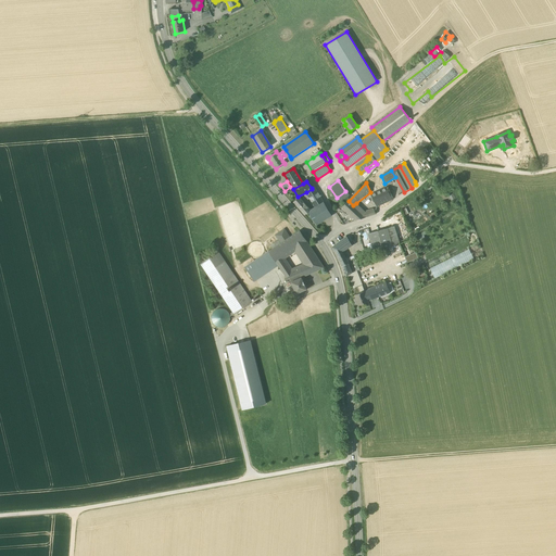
[(306,192),(310,198),(317,192),(314,187),(312,188),(312,189),(306,192)]
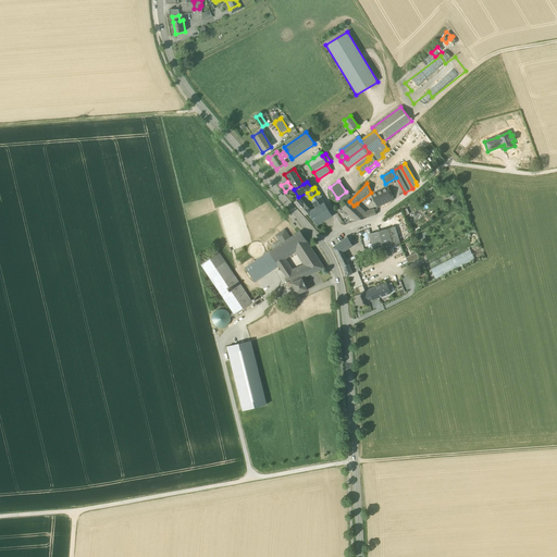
[(387,188),(381,190),(372,195),(375,203),(378,208),(393,200),(387,188)]
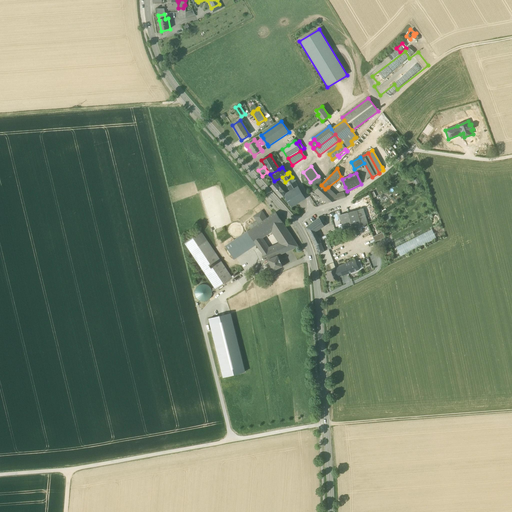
[(310,182),(314,186),(321,180),(318,176),(310,182)]
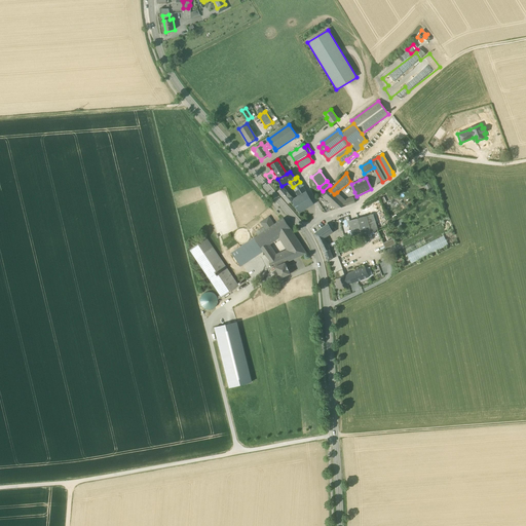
[(293,187),(298,196),(306,192),(300,182),(293,187)]
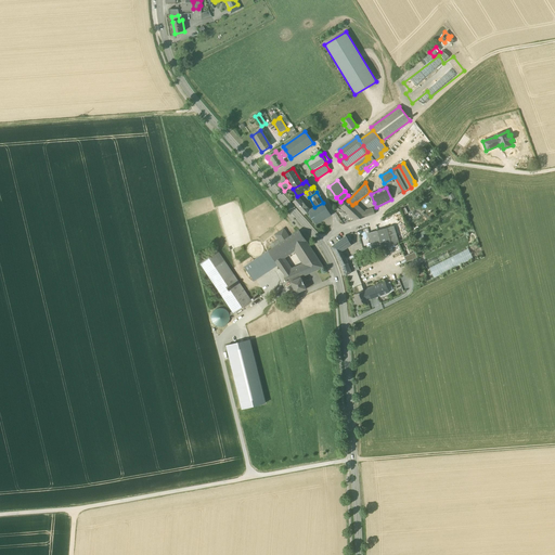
[(293,203),(304,215),(308,211),(310,210),(309,210),(298,197),(293,203)]
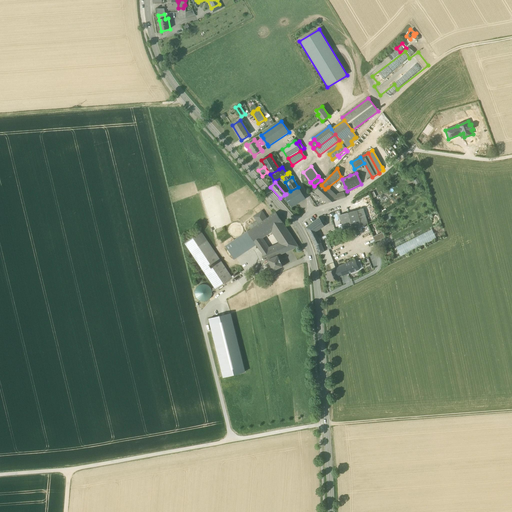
[(334,197),(335,196),(328,187),(325,189),(321,185),(315,191),(327,204),(335,201),(334,197)]
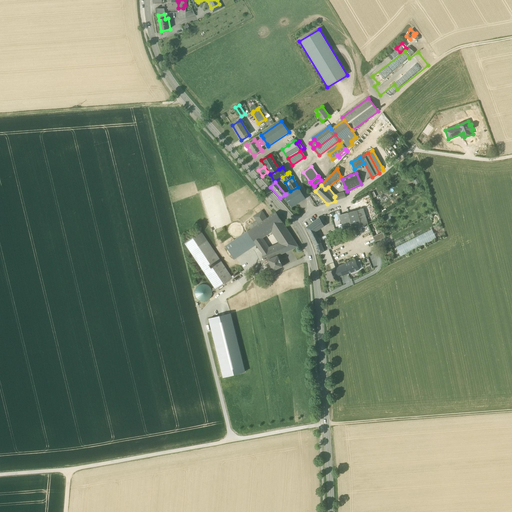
[(284,195),(291,207),(305,199),(298,187),(290,191),(285,194),(286,194),(284,195)]
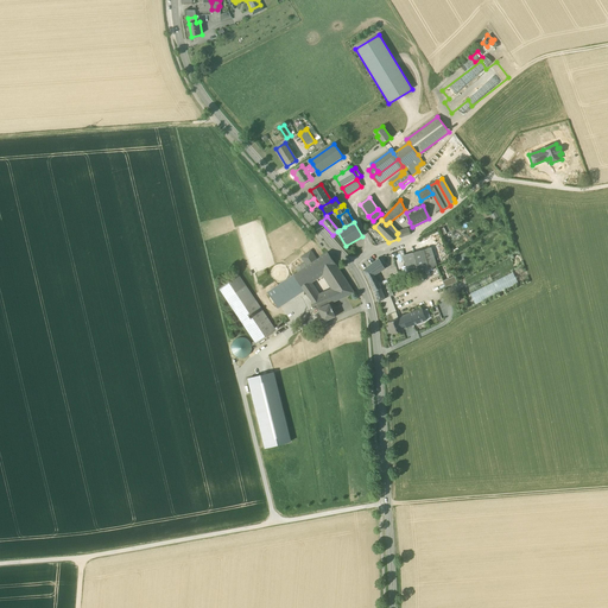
[(424,251),(430,271),(436,266),(431,248),(424,251)]
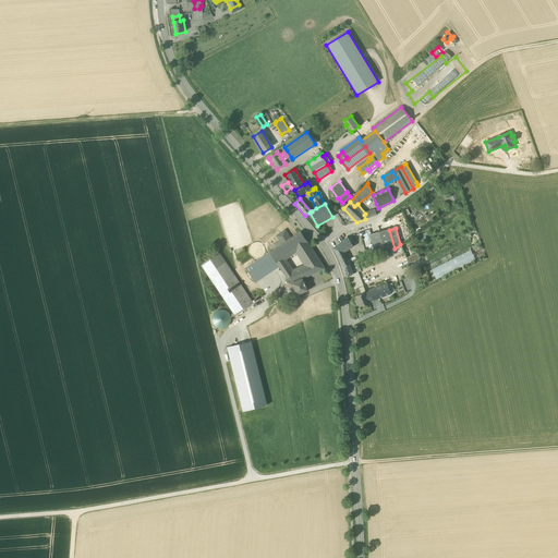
[(373,246),(375,252),(395,249),(389,230),(370,234),(373,246)]
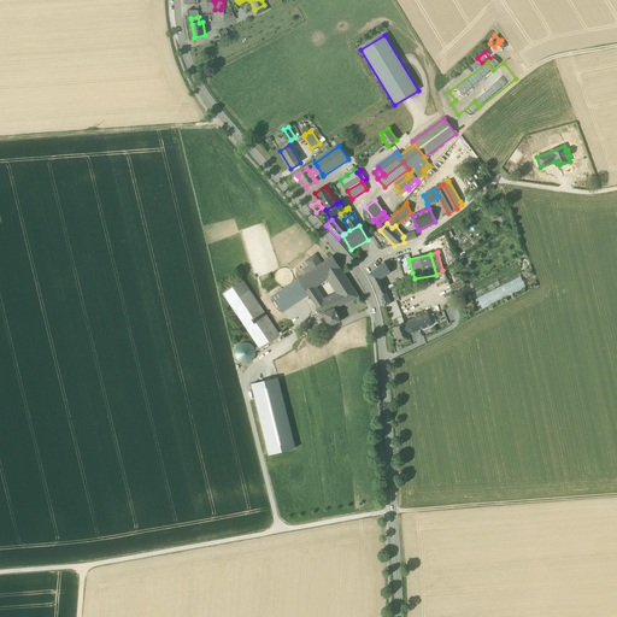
[(306,262),(312,270),(321,264),(315,256),(306,262)]
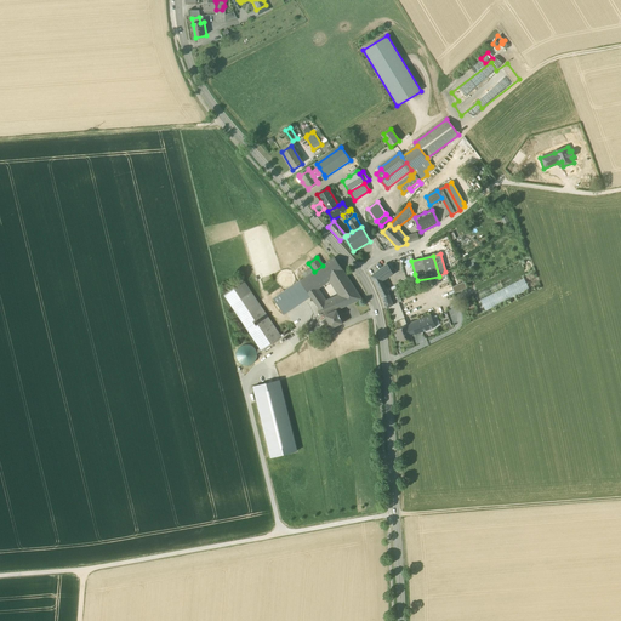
[(315,289),(329,279),(342,269),(335,258),(323,266),(314,272),(300,281),(308,294),(315,289)]
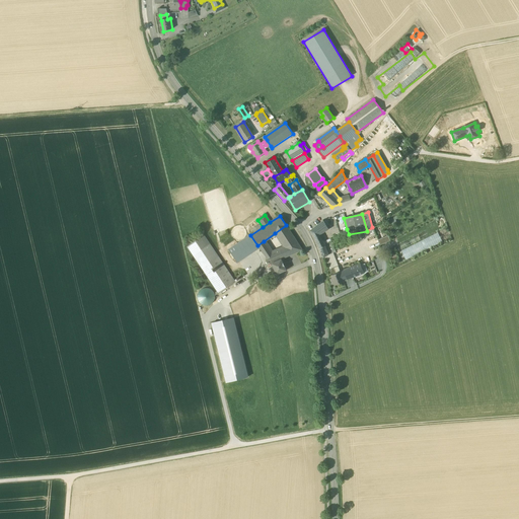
[(314,237),(319,247),(324,244),(319,235),(328,229),(323,221),(310,231),(314,237)]
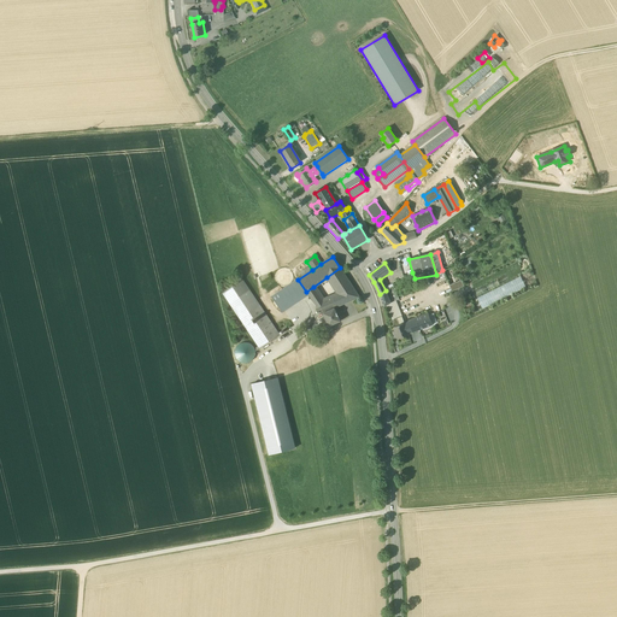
[(327,277),(339,294),(341,293),(339,288),(342,287),(341,286),(348,280),(340,268),(327,277)]
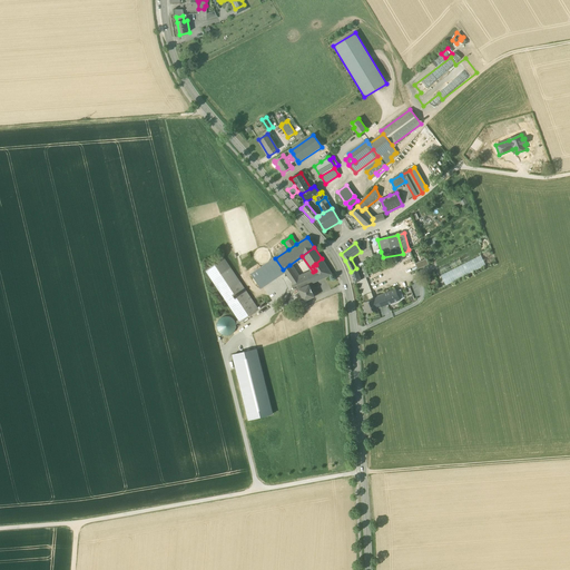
[(481,255),(441,275),(445,285),(487,266),(481,255)]
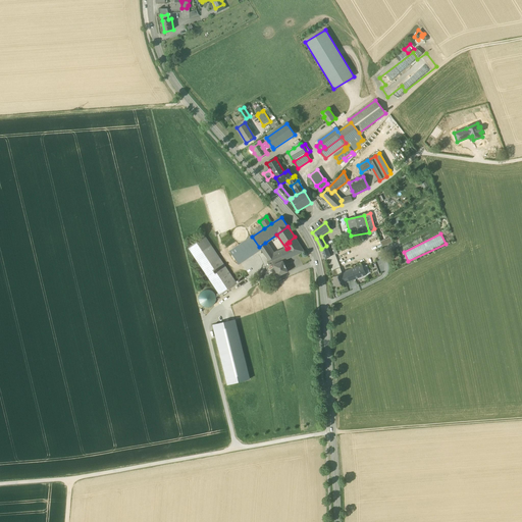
[(188,248),(194,257),(211,246),(205,237),(188,248)]
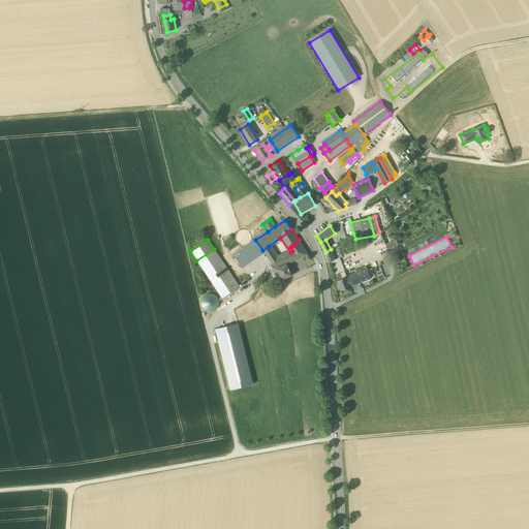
[(255,240),(238,251),(242,257),(237,260),(242,269),(265,253),(262,250),(255,240)]
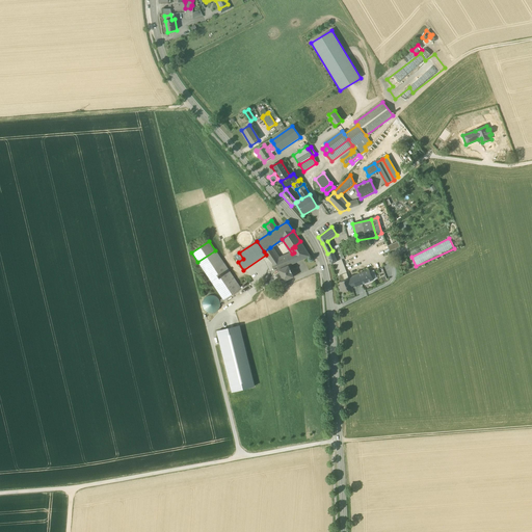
[(311,256),(300,241),(294,246),(295,247),(292,248),(294,253),(292,254),(287,256),(291,265),(310,257),(311,257),(310,256),(311,256)]
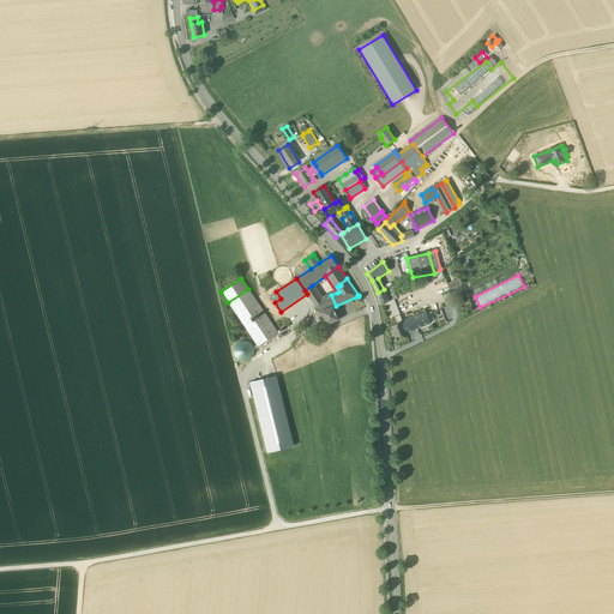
[(447,284),(450,290),(462,284),(459,280),(447,284)]
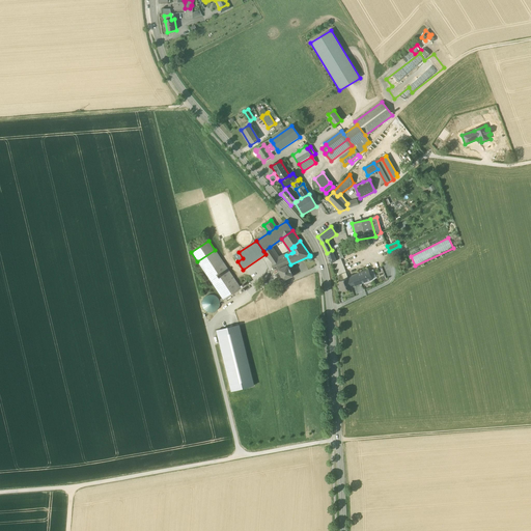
[(410,251),(412,254),(430,246),(428,242),(410,251)]
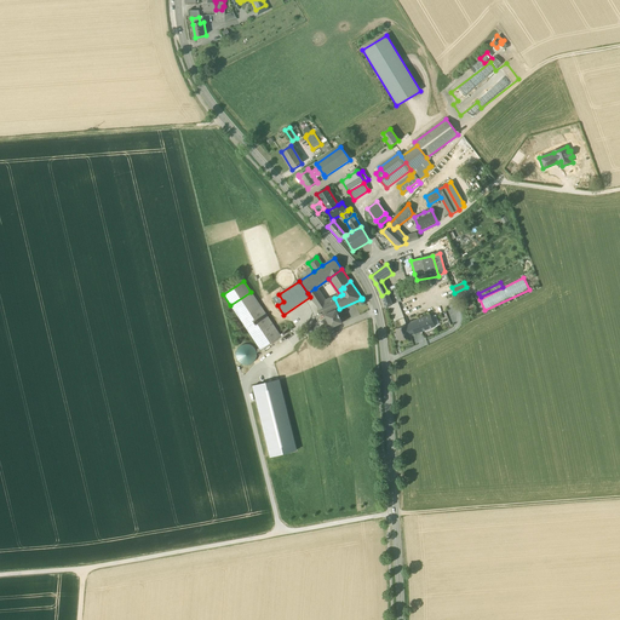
[(320,296),(315,288),(308,293),(310,297),(313,300),(320,296)]
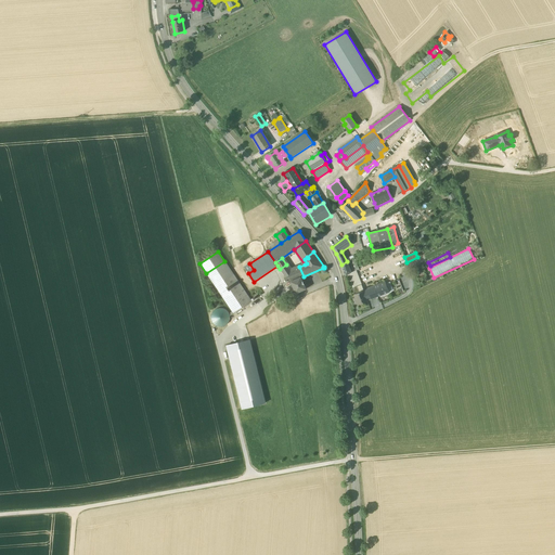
[(347,261),(341,265),(341,266),(346,275),(348,274),(351,272),(356,271),(359,269),(355,258),(347,261)]
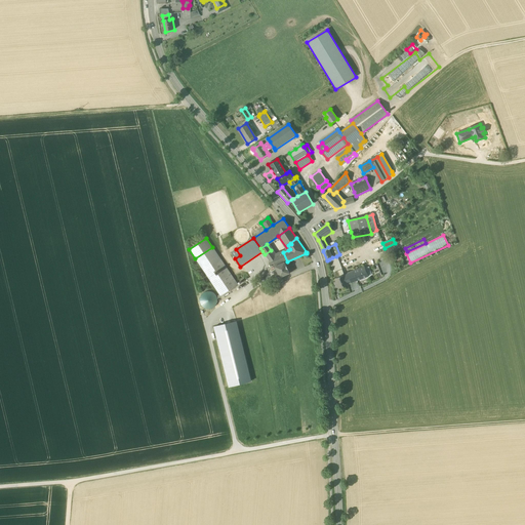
[(195,258),(204,272),(221,260),(212,247),(195,258)]
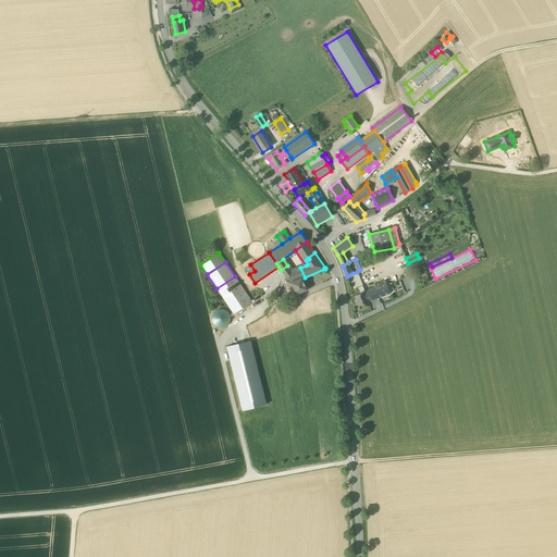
[(245,269),(249,274),(255,271),(250,264),(245,269)]
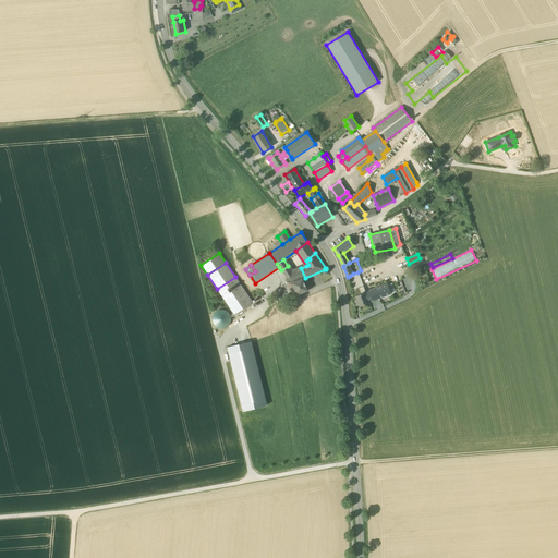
[(292,283),(298,295),(307,291),(308,291),(307,290),(302,279),(305,278),(301,268),(292,273),(296,281),(292,283)]
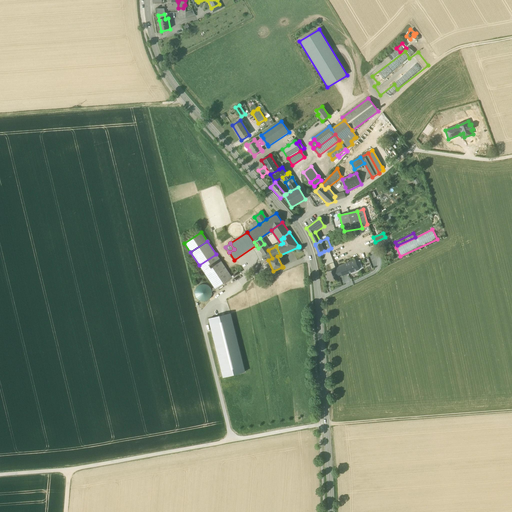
[(268,250),(266,247),(260,251),(264,257),(266,255),(268,260),(272,258),(268,250)]
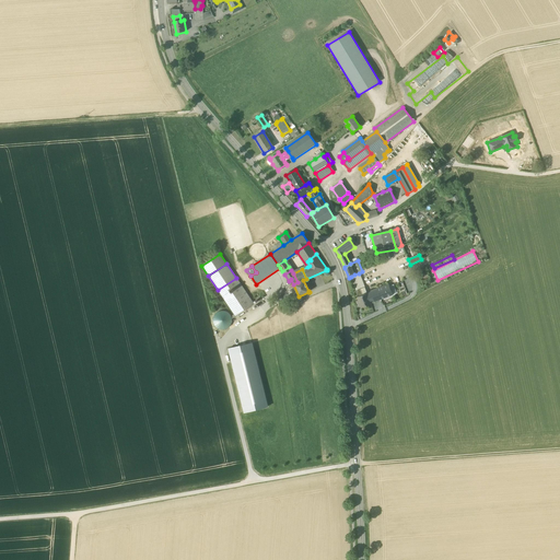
[(351,277),(356,289),(364,287),(360,273),(354,276),(351,277)]
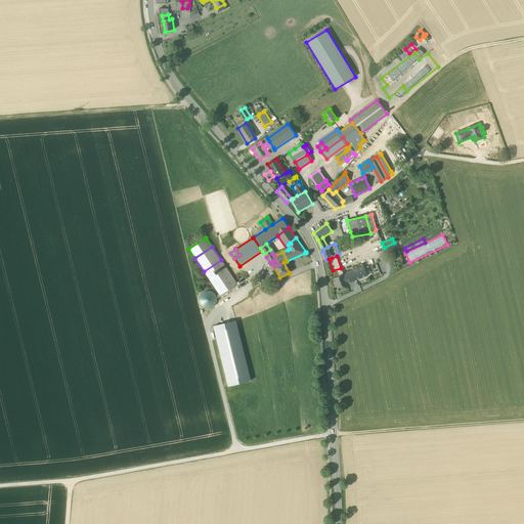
[(237,285),(221,260),(204,271),(221,297),(237,285)]
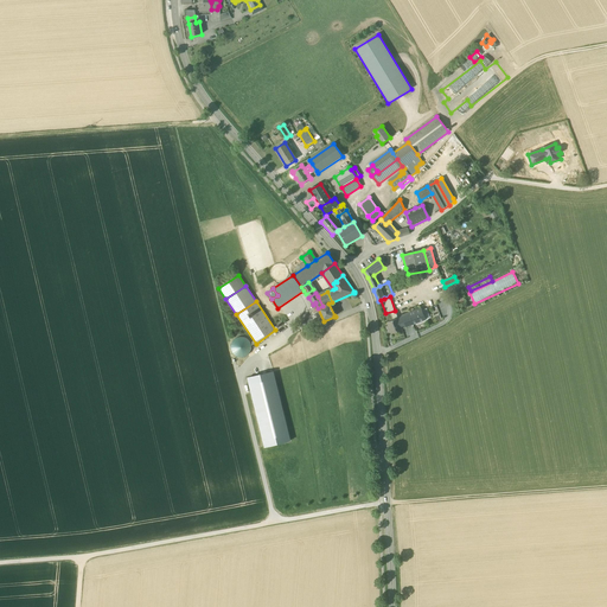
[(398,319),(402,330),(426,320),(422,311),(422,310),(398,319)]
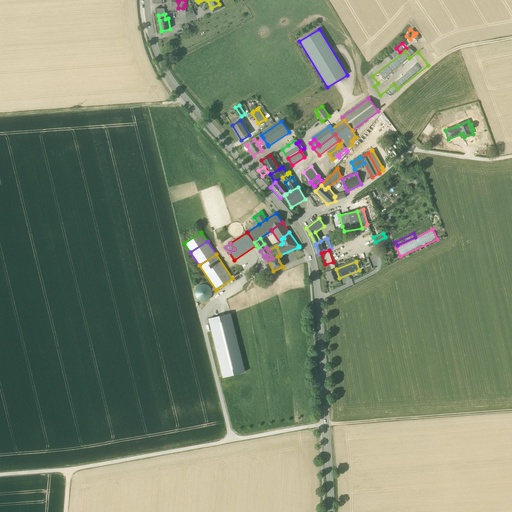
[(327,272),(330,282),(339,278),(336,269),(331,270),(329,264),(326,266),(328,272),(327,272)]
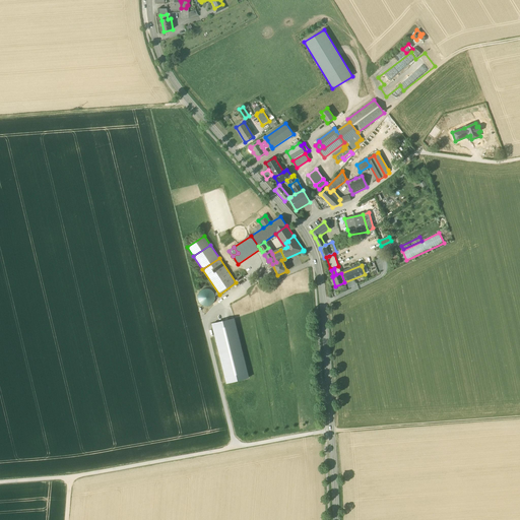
[(198,297),(198,300),(200,303),(202,305),(205,306),(209,306),(212,305),(214,302),(215,299),(215,295),(213,291),(211,289),(207,288),(204,289),(201,290),(199,294),(198,297)]
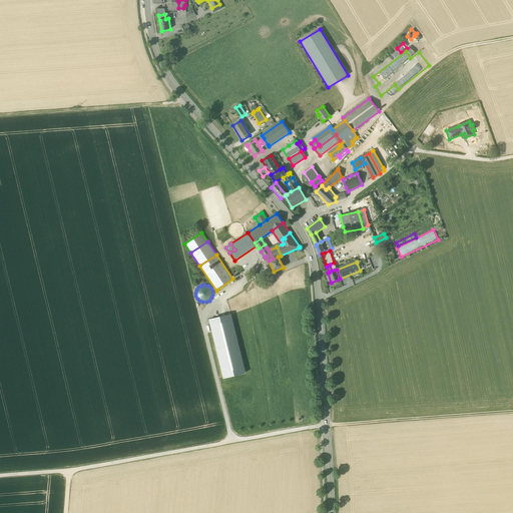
[(209,320),(223,378),(245,373),(230,315),(209,320)]
